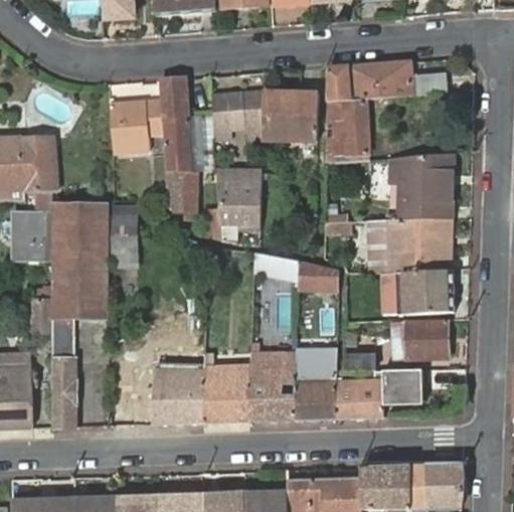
[(101,0),(103,19),(132,17),(130,0),(101,0)]
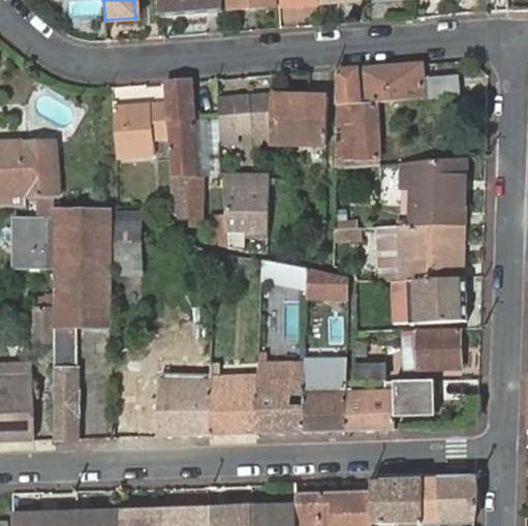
[(222,10),(221,0),(158,0),(159,14),(222,10)]
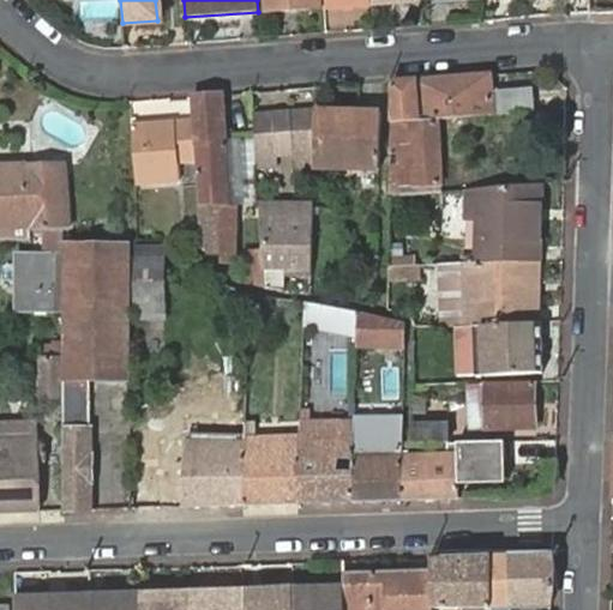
[(265,0),(266,10),(320,7),(319,0),(265,0)]
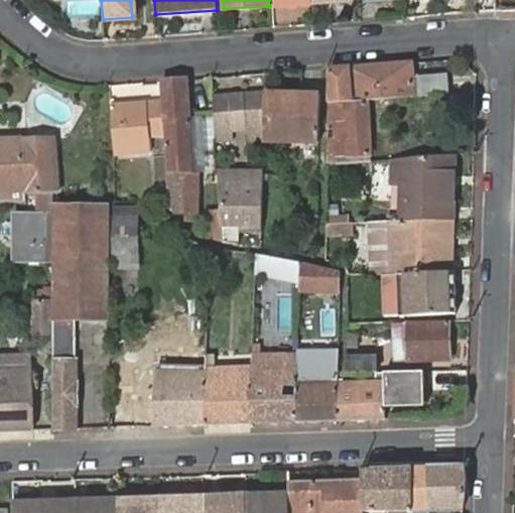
[(409,63),(326,70),(326,101),(446,93),(445,76),(411,76),(409,63)]
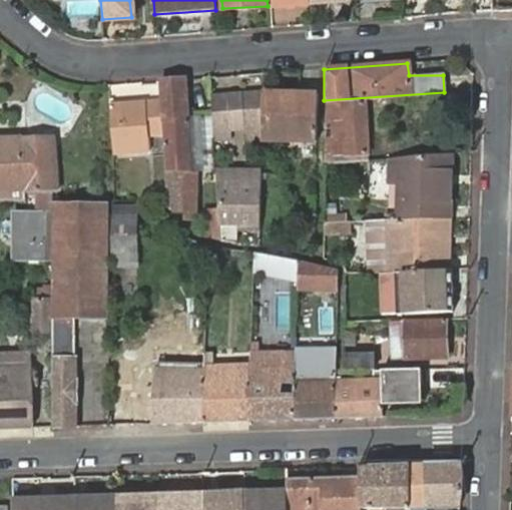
[(157,69),(159,81),(160,102),(163,148),(166,190),(167,206),(180,214),(191,214),(184,78),(184,68),(157,69)]
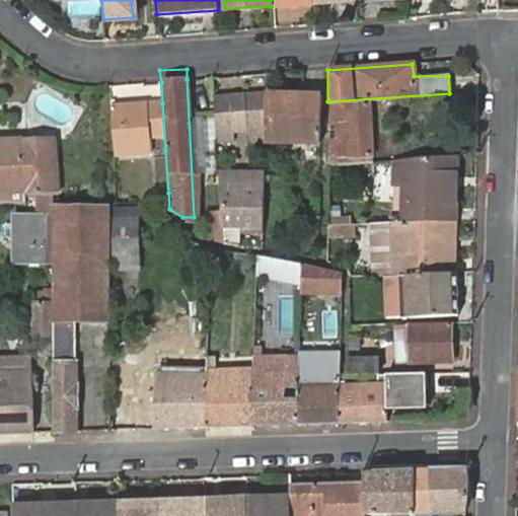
[(264,127),(265,95),(265,94),(242,95),(244,128),(246,128),(264,127)]
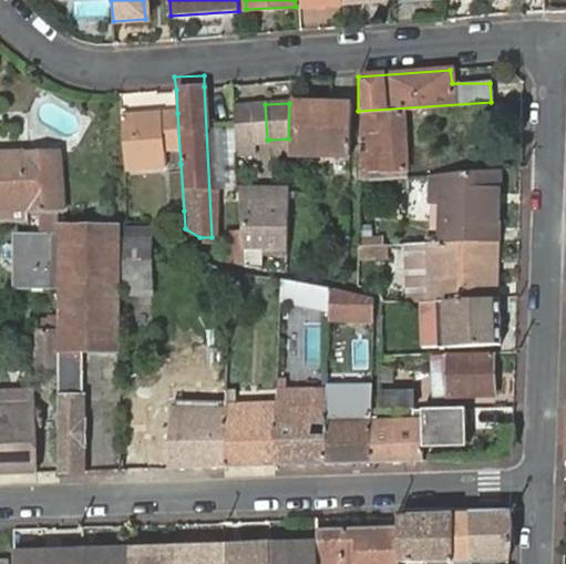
[(521,103),(493,105),(494,122),(522,121),(521,103)]
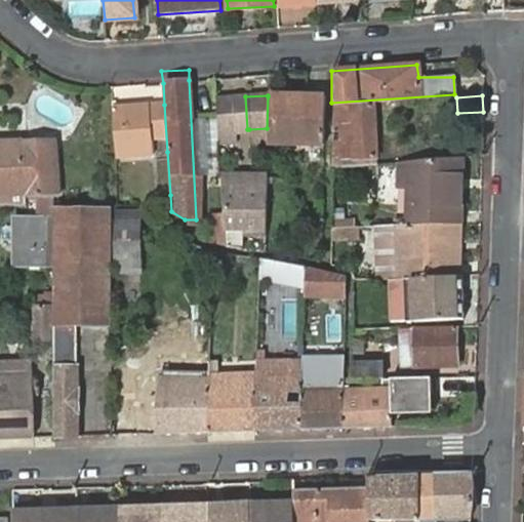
[(245,96),(232,97),(234,130),(247,129),(245,96)]
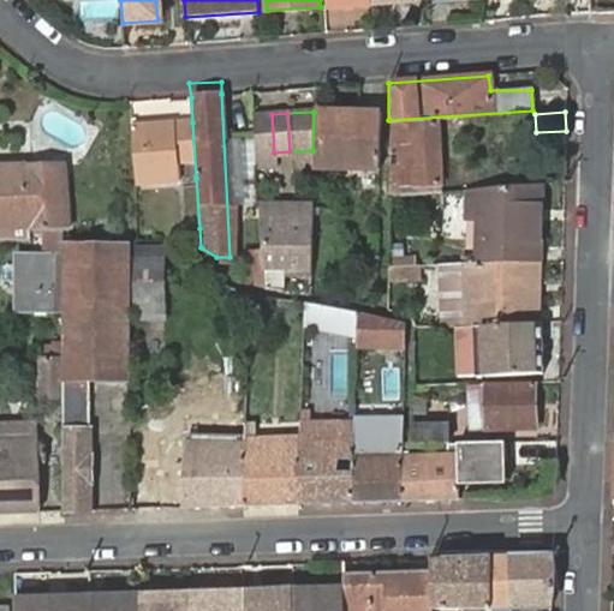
[(311,169),(376,171),(377,157),(375,145),(375,113),(314,113),(313,150),(311,168),(311,169)]
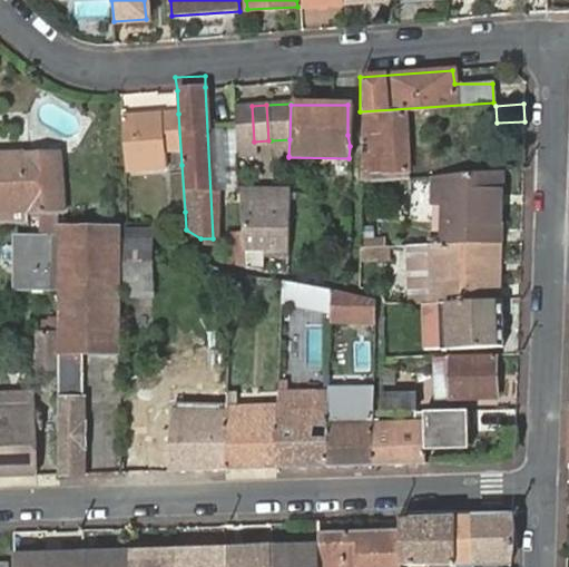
[(232,108),(234,143),(254,142),(252,106),(232,108)]
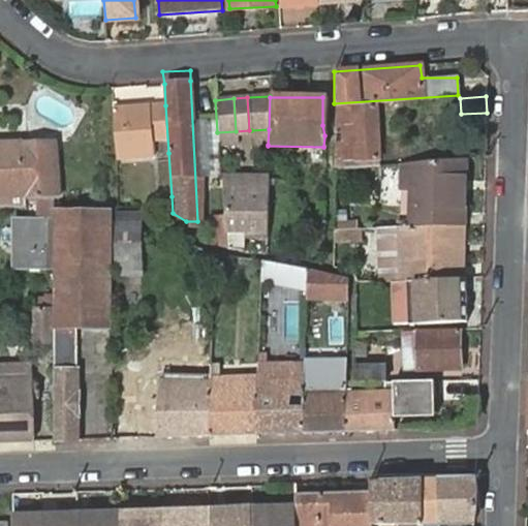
[(128,121),(112,122),(114,157),(168,153),(165,105),(129,110),(128,121)]
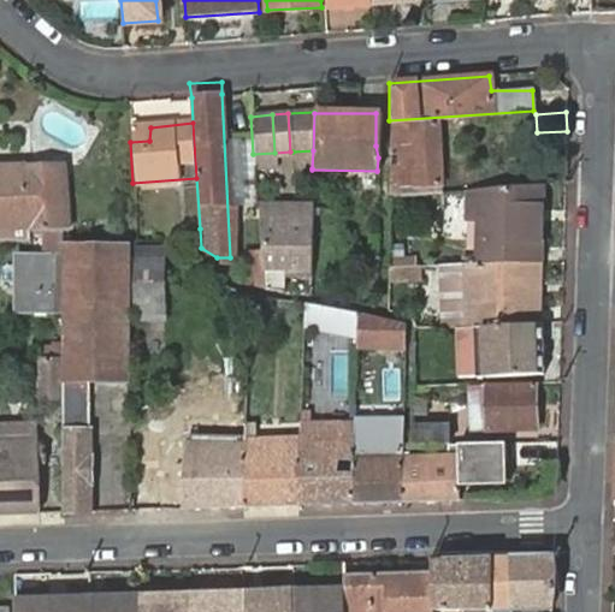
[(436,123),(388,125),(388,188),(439,184),(436,123)]
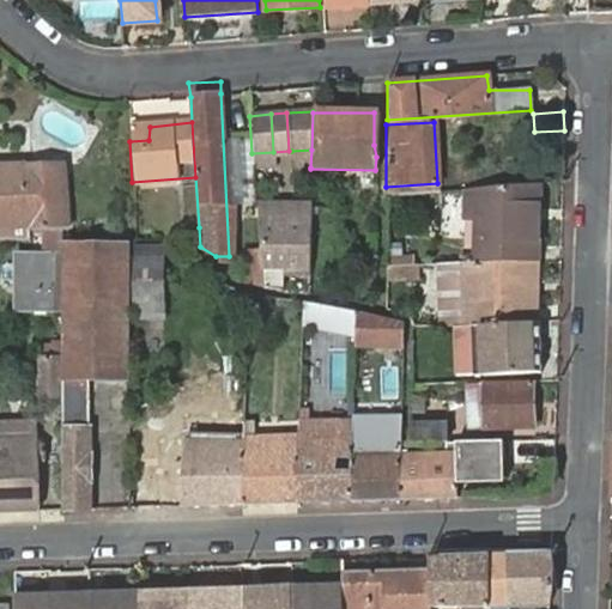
[(311,150),(291,151),(291,168),(310,168),(311,150)]
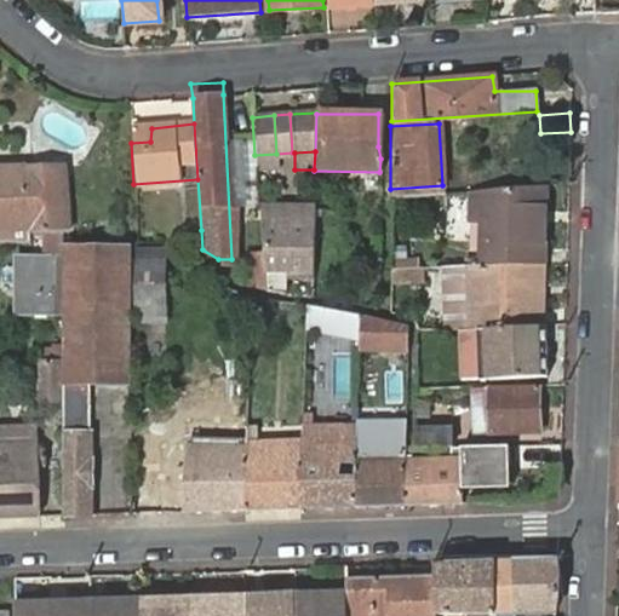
[(276,168),(276,154),(254,155),(256,170),(276,168)]
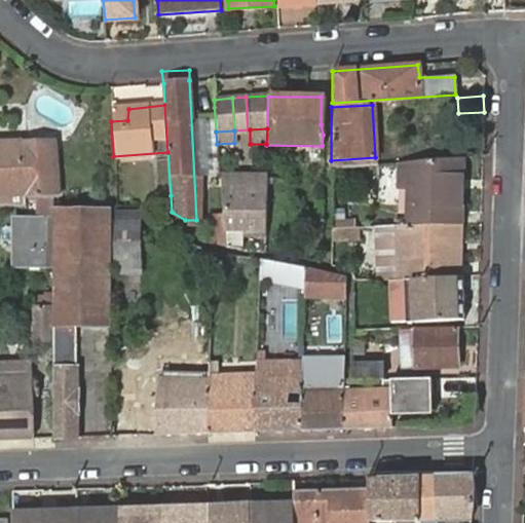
[(0,192),(28,192),(55,193),(60,193),(57,142),(0,144),(0,192)]
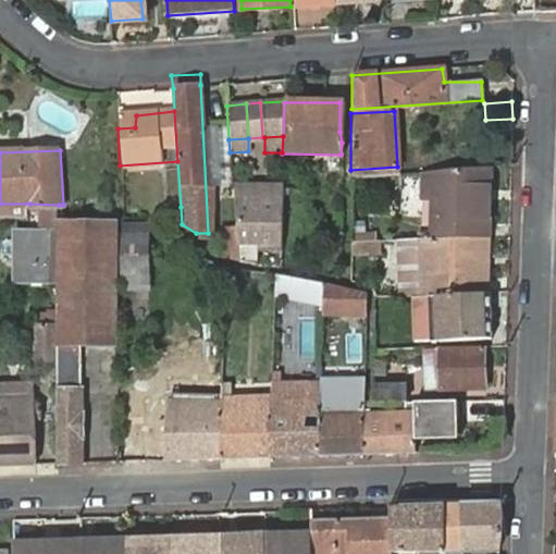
[(489,167),(424,171),(423,194),(437,196),(436,235),(487,232),(489,167)]
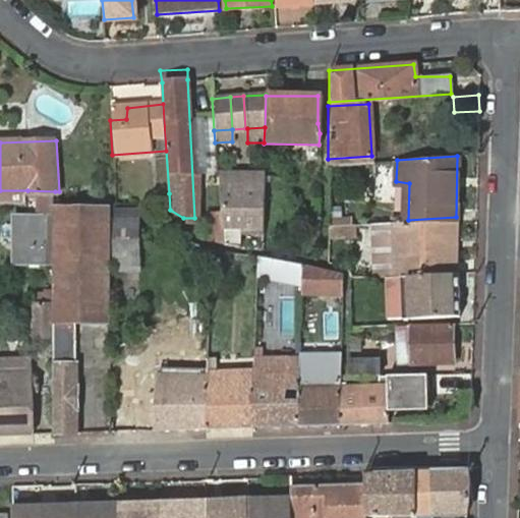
[(263,174),(216,173),(217,182),(217,186),(263,187),(263,184),(263,174)]
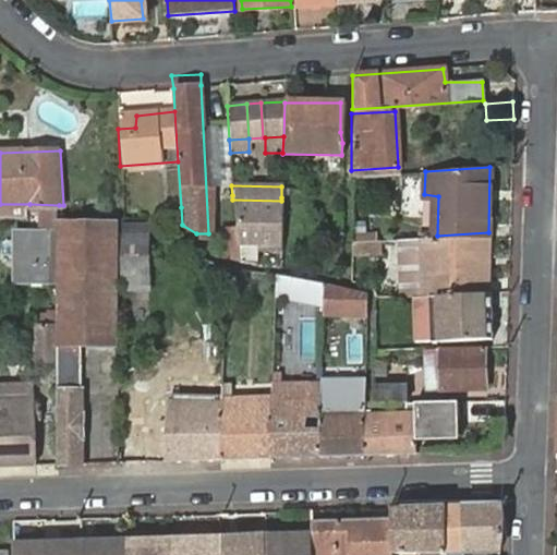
[(221,195),(225,252),(235,254),(234,234),(232,200),(232,195),(221,195)]
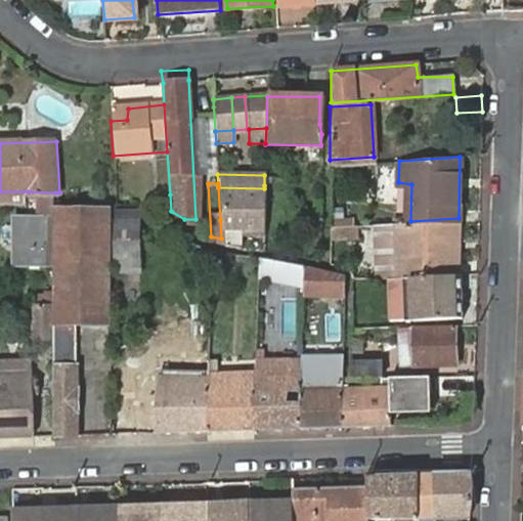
[(220,220),(221,239),(238,243),(240,227),(240,224),(263,224),(263,221),(264,188),(218,187),(220,220)]
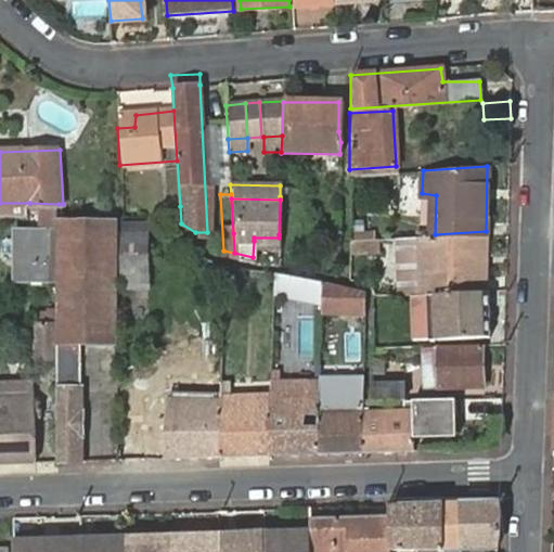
[(115,217),(59,217),(60,282),(60,323),(61,357),(62,460),(82,459),(81,343),(117,343),(115,217)]
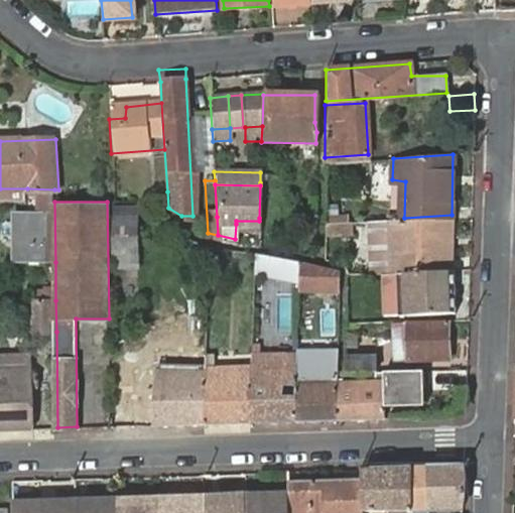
[(55,262),(54,213),(15,213),(15,262),(55,262)]
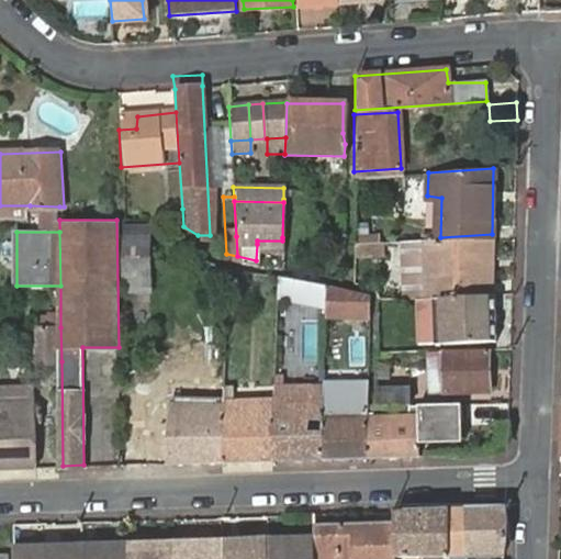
[(492,234),(440,237),(428,238),(425,295),(435,295),(444,295),(491,292),(492,234)]
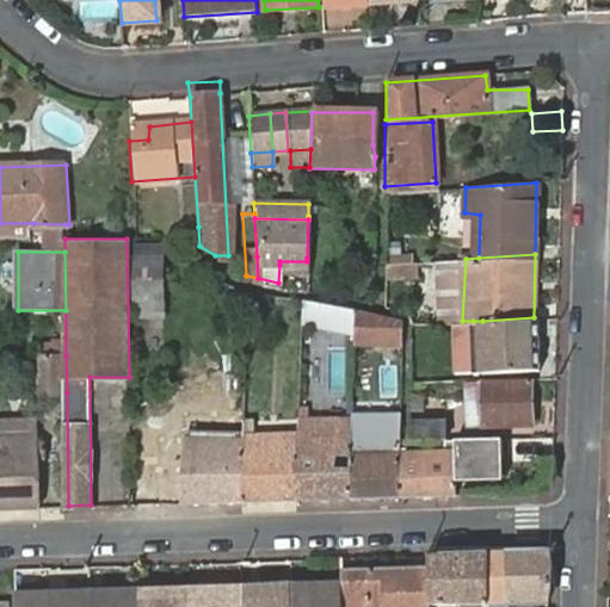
[(418,261),(383,264),(383,279),(419,276),(418,261)]
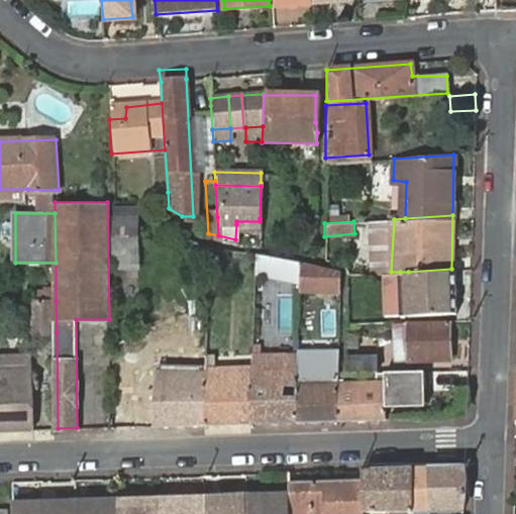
[(300,288),(339,287),(339,271),(300,263),(300,288)]
